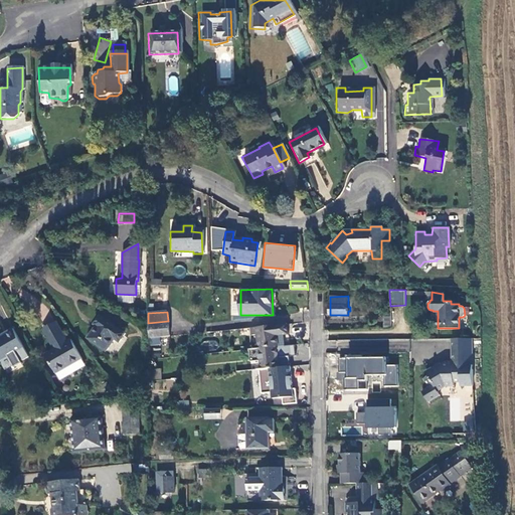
[(126,334),(102,319),(96,326),(98,328),(90,340),(107,351),(115,339),(120,342),(126,334)]
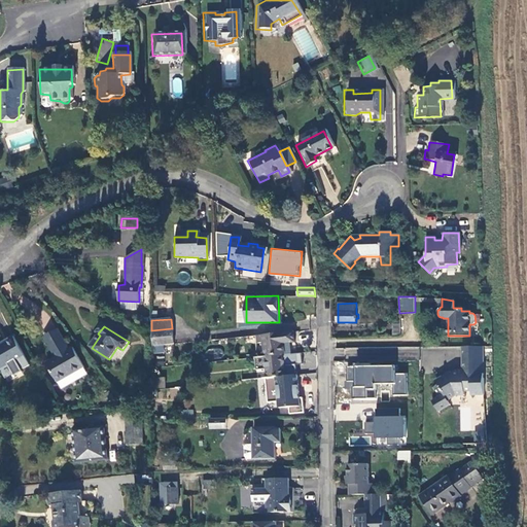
[(172,328),(151,330),(151,339),(151,346),(173,344),(172,328)]
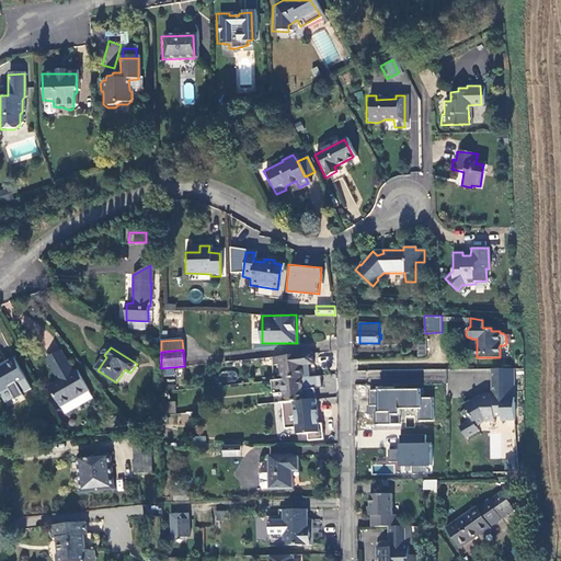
[(48,361),(60,382),(67,378),(63,370),(70,366),(63,352),(48,361)]
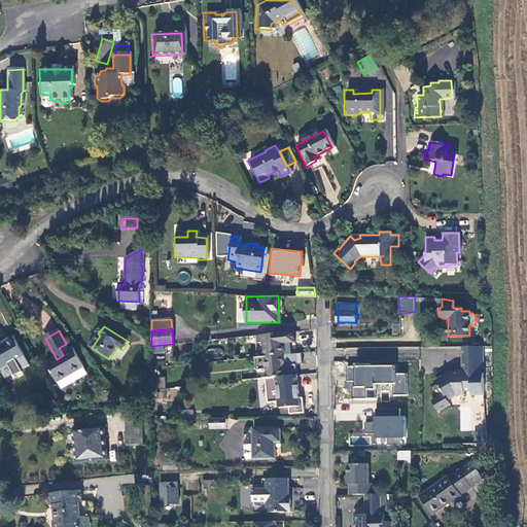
[(291,331),(254,336),(255,343),(261,342),(262,355),(265,355),(282,353),(283,353),(281,343),(293,341),(291,331)]
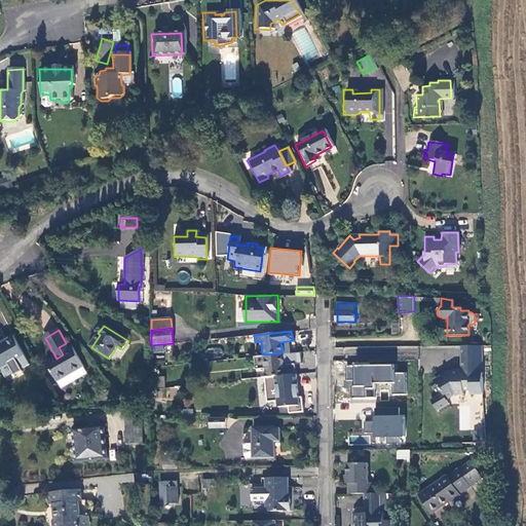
[(24,357),(12,336),(5,340),(6,343),(0,346),(0,368),(1,369),(24,357)]
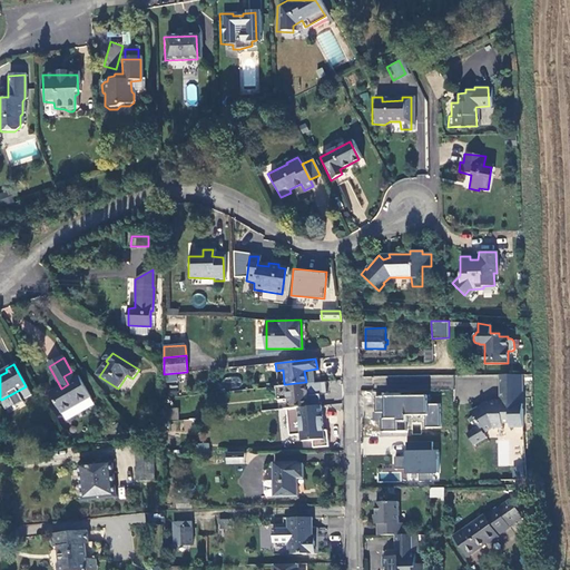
[(91,400),(80,379),(76,381),(71,372),(64,376),(68,384),(61,389),(52,393),(64,414),(91,400)]
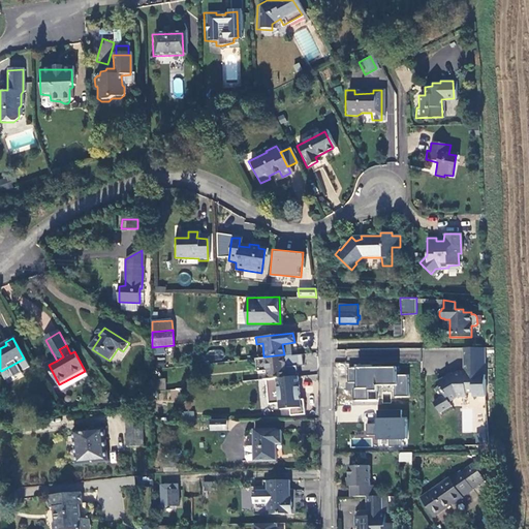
[(448,374),(436,381),(438,384),(433,386),(438,397),(432,400),(438,411),(449,405),(447,401),(456,396),(465,396),(464,392),(470,392),(471,396),(484,396),(483,347),(461,348),(462,373),(448,374)]
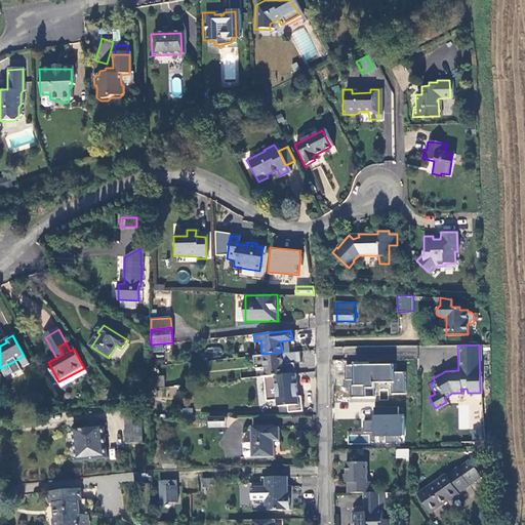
[(261,354),(253,355),(255,367),(264,366),(265,376),(266,376),(283,374),(282,363),(285,363),(294,362),(293,351),(282,352),(281,352),(264,354),(261,354)]
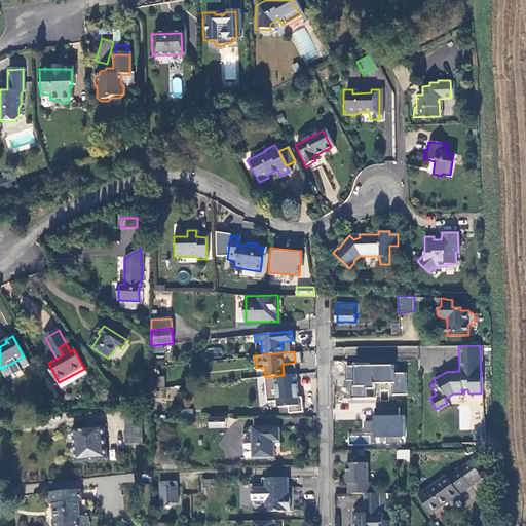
[(24,357),(1,369),(4,376),(10,372),(13,374),(20,370),(20,366),(27,362),(24,357)]
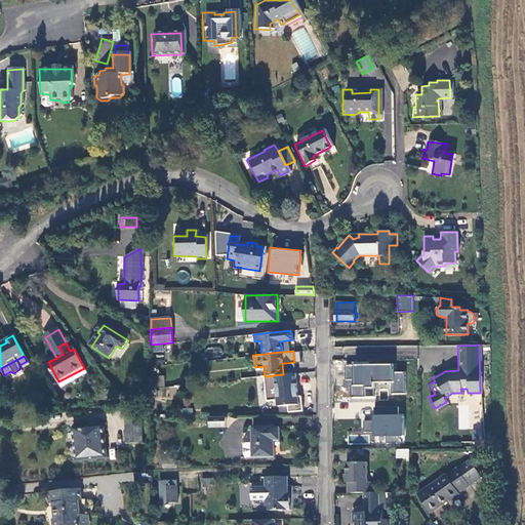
[(347,365),(347,377),(369,376),(370,376),(371,365),(347,365)]
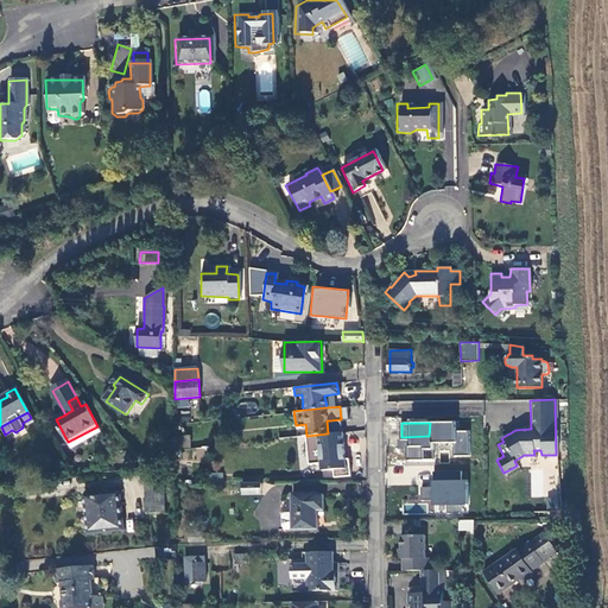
[(101,434),(97,426),(68,442),(71,448),(101,434)]
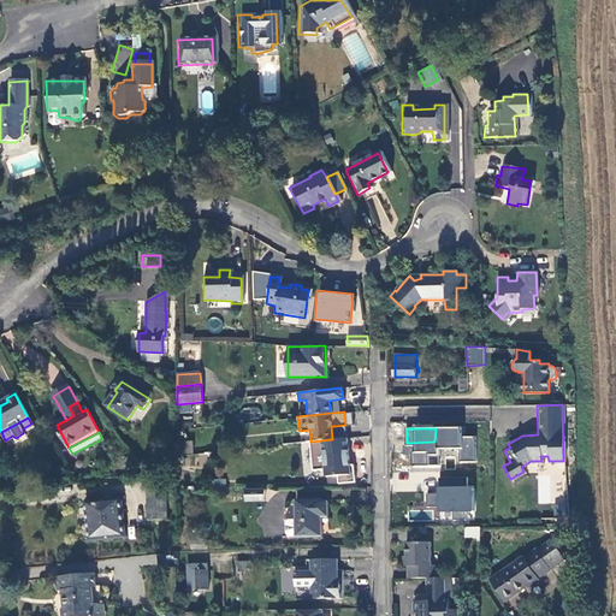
[(311,442),(309,442),(313,471),(325,469),(325,477),(337,474),(338,483),(355,480),(353,463),(349,463),(344,465),(343,458),(348,457),(345,437),(336,438),(332,439),(312,442),(311,442)]
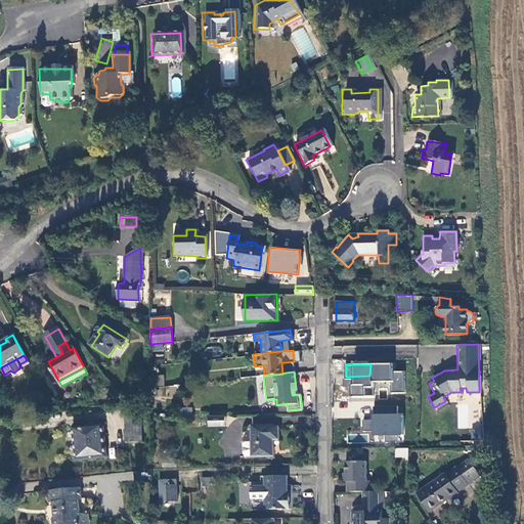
[(164,375),(157,375),(158,398),(176,397),(175,386),(164,386),(164,375)]
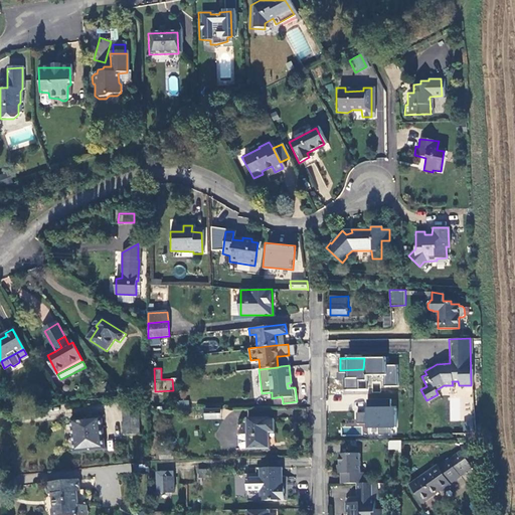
[(362,388),(362,369),(340,370),(340,388),(345,388),(345,393),(356,393),(357,388),(362,388)]
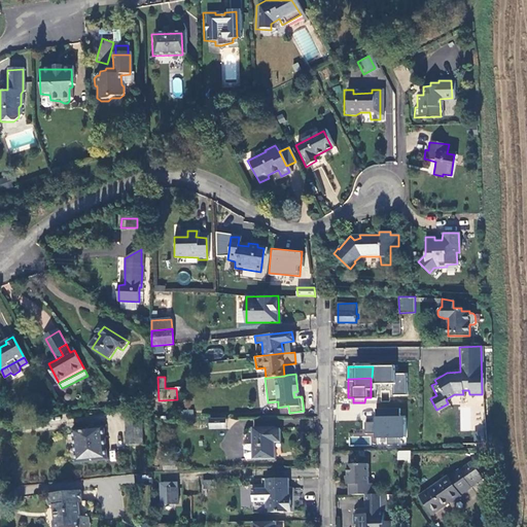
[(372,378),(371,378),(371,397),(381,397),(381,386),(381,378),(372,378)]
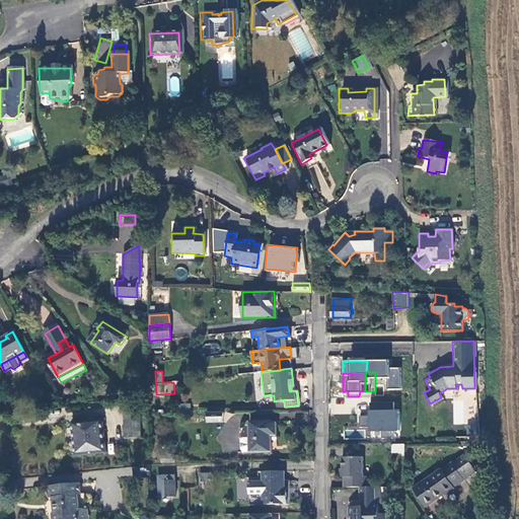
[(386,380),(386,372),(375,372),(375,380),(386,380)]
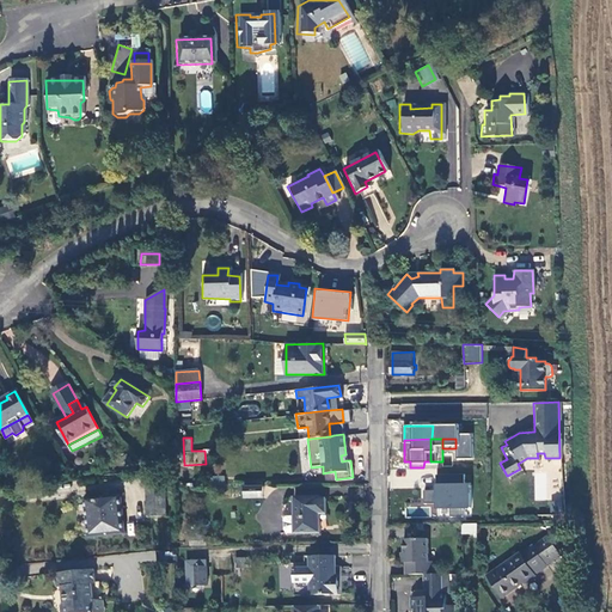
[(434,502),(434,508),(469,508),(470,483),(464,483),(464,475),(435,475),(434,490),(423,489),(422,502),(434,502)]
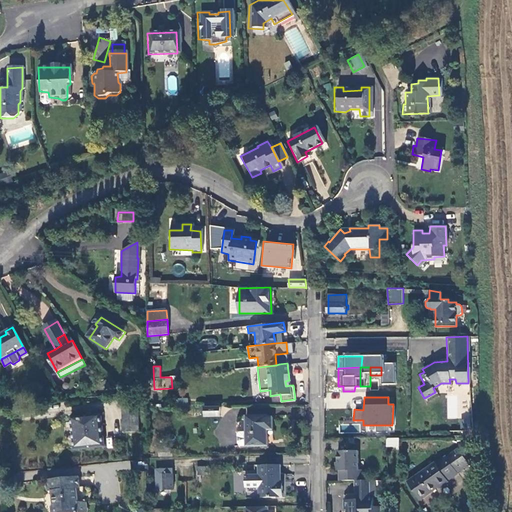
[(123,405),(123,413),(137,413),(137,405),(123,405)]
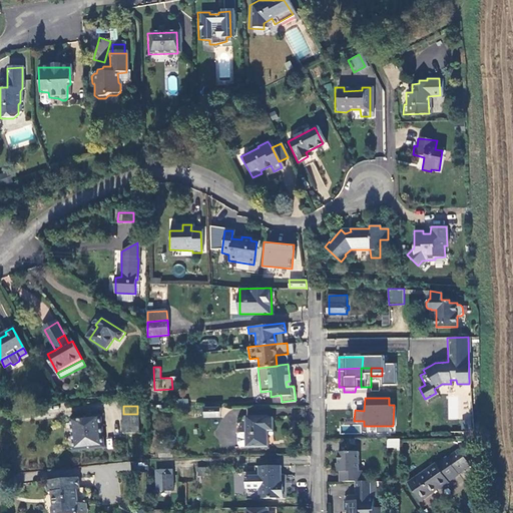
[(219,407),(204,408),(204,417),(219,417),(219,407)]
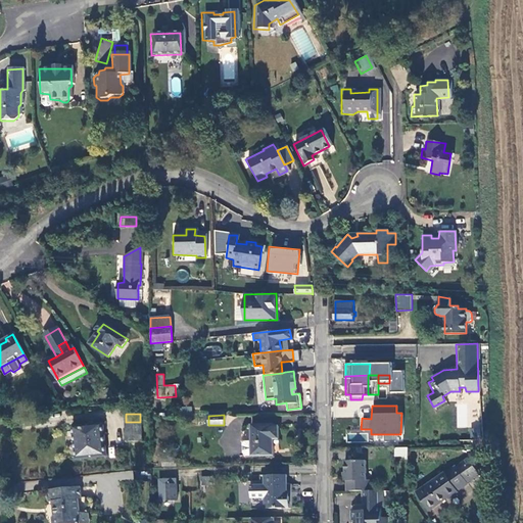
[(126,422),(126,443),(140,443),(140,422),(126,422)]
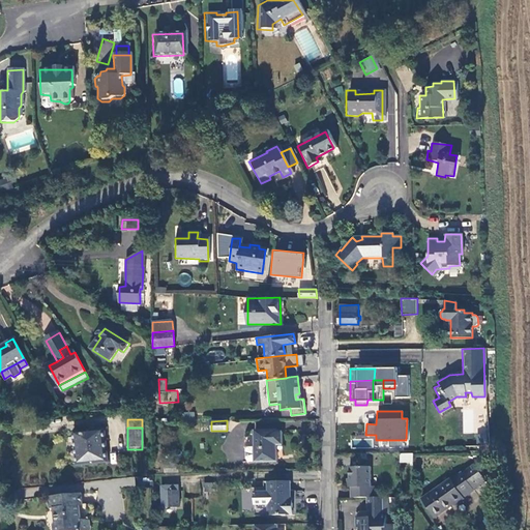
[(283,443),(282,430),(276,431),(276,429),(254,430),(255,446),(248,446),(246,449),(246,461),(277,460),(276,443),(283,443)]
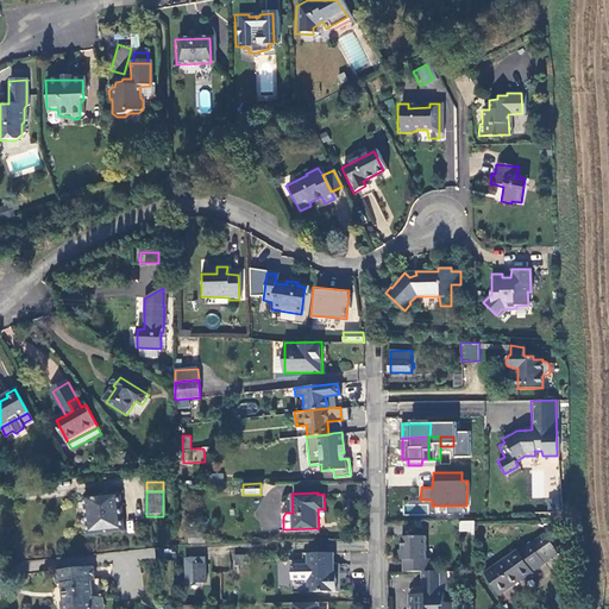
[(115,494),(82,497),(85,534),(119,533),(115,494)]
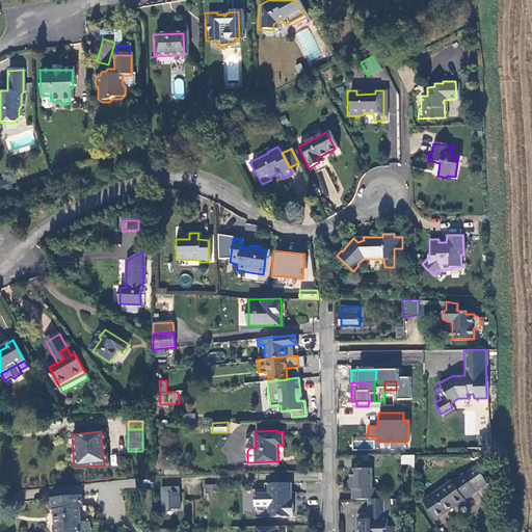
[(401,464),(415,464),(414,454),(400,455),(401,464)]
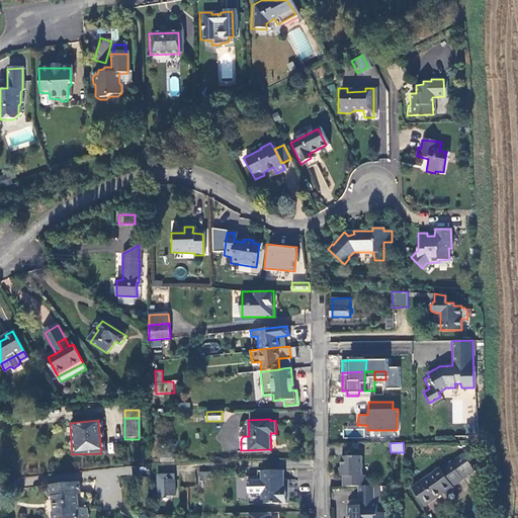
[(464,454),(453,462),(464,479),(476,470),(464,454)]
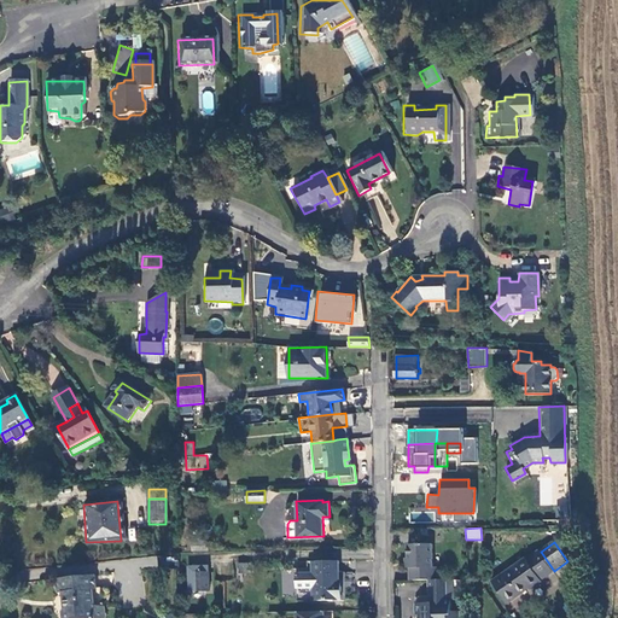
[(409,544),(410,579),(429,579),(439,579),(438,569),(433,567),(433,544),(409,544)]
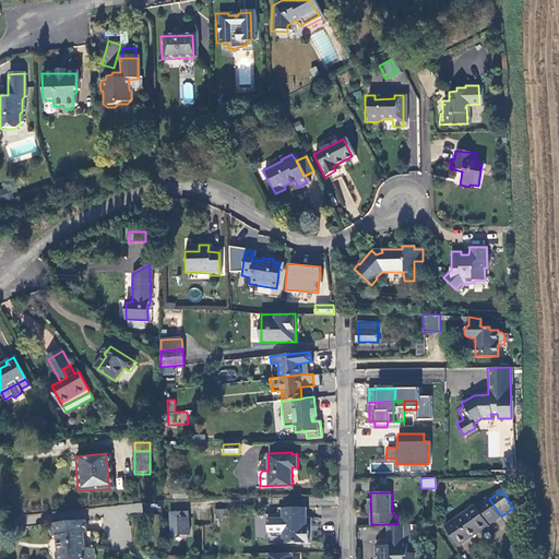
[(477,504),(448,525),(462,545),(480,532),(482,533),(491,526),(490,524),(501,516),(489,499),(477,507),(477,504)]
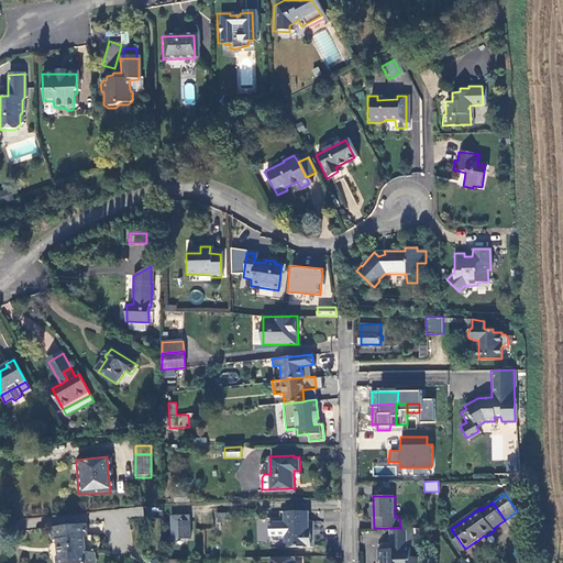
[(307,533),(306,511),(278,512),(278,523),(268,523),(268,537),(284,536),(285,547),(312,545),(311,533),(307,533)]
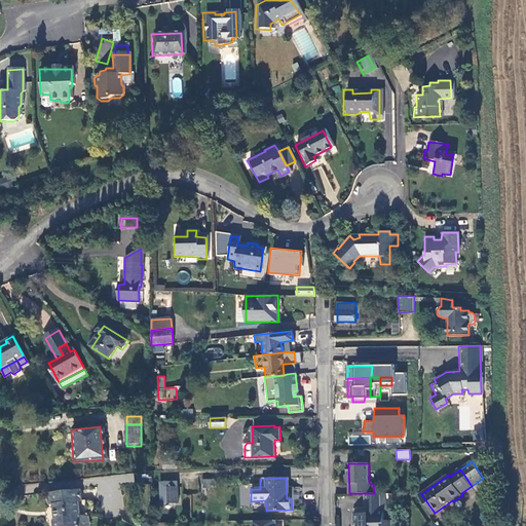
[(201,487),(214,487),(214,479),(201,479),(201,487)]
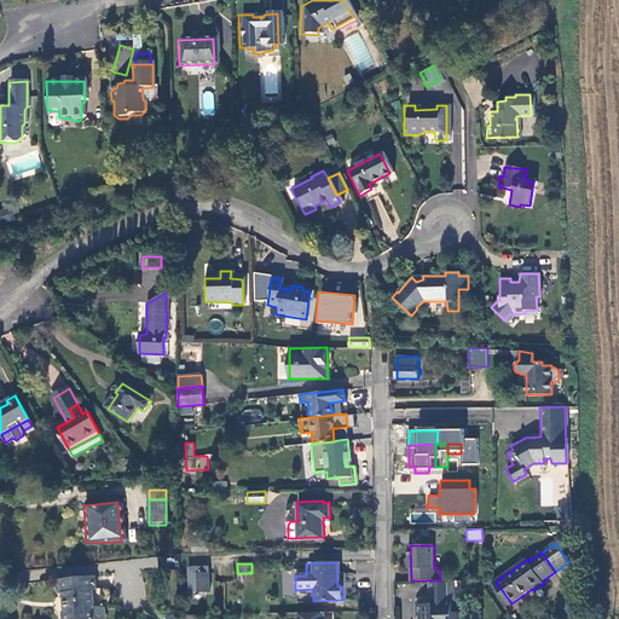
[(208,593),(207,574),(195,574),(196,594),(208,593)]
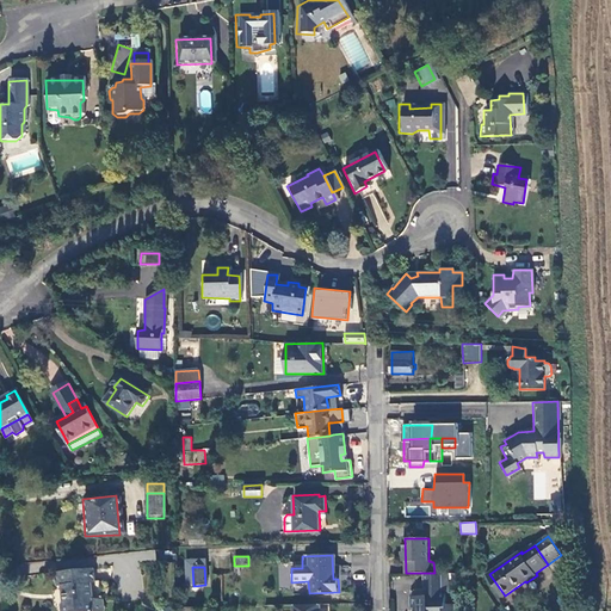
[(59,606),(59,610),(88,610),(88,600),(88,585),(91,585),(90,569),(53,572),(54,586),(62,592),(62,605),(59,606)]
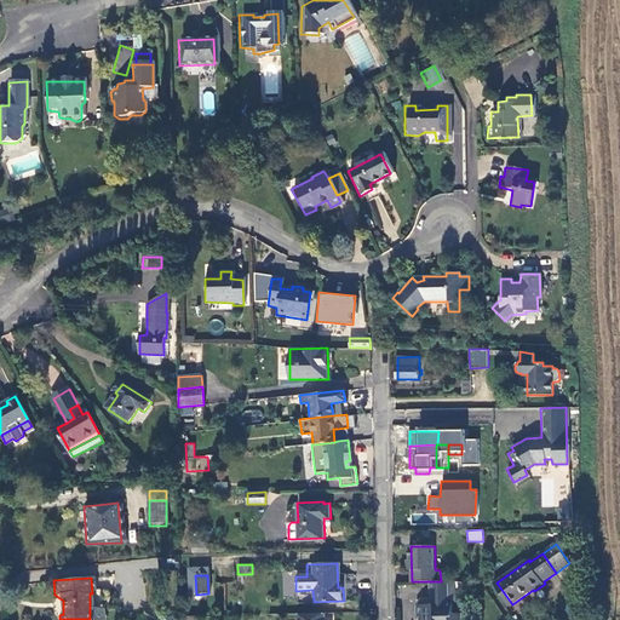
[(455,602),(454,581),(441,581),(430,581),(430,600),(422,600),(422,607),(417,607),(417,619),(423,619),(422,619),(460,619),(461,614),(452,614),(452,603),(455,602)]
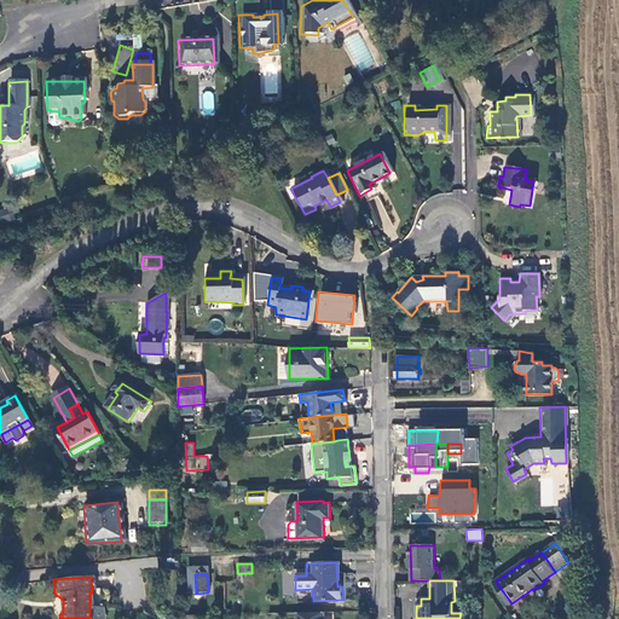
[(100,618),(100,609),(90,608),(90,618),(100,618)]
